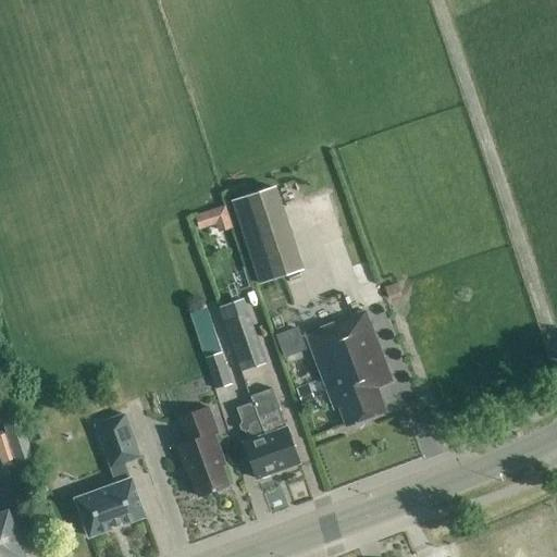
[(227,200),(256,285),(302,269),(275,185),(227,200)]
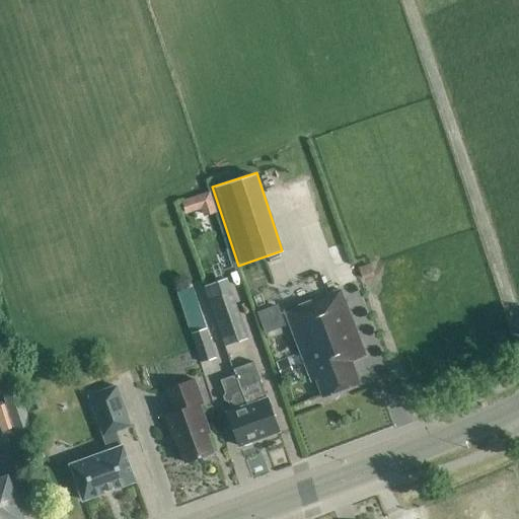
[(245,338),(229,291),(206,300),(222,346),(245,338)]
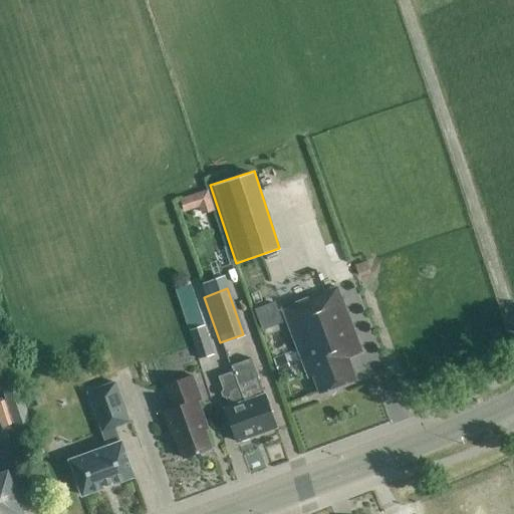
[(361,352),(337,288),(282,309),(306,373),(311,371),(319,394),(355,379),(347,358),(361,352)]
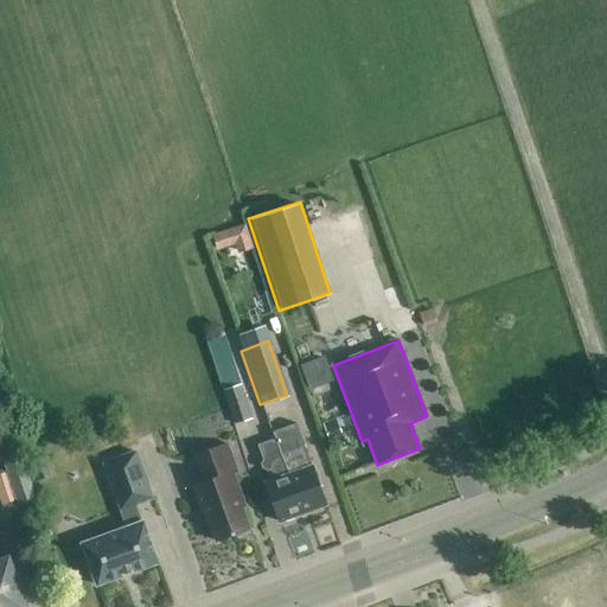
[(247,419),(236,385),(219,390),(231,425),(247,419)]
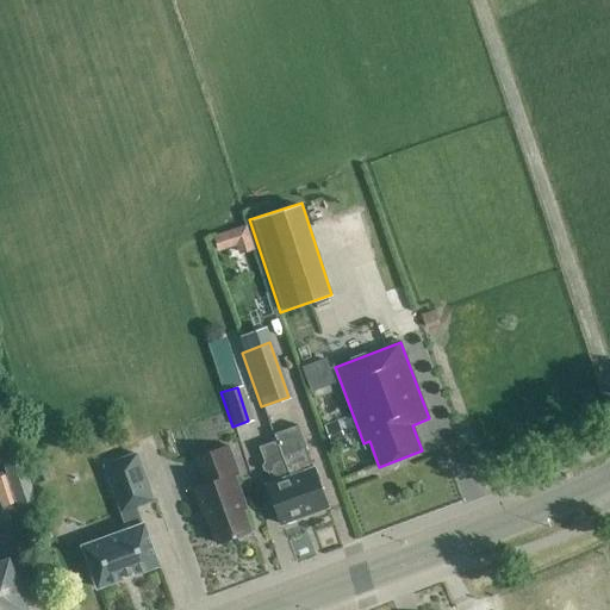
[(296,435),(278,442),(305,516),(329,508),(315,468),(309,471),(296,435)]
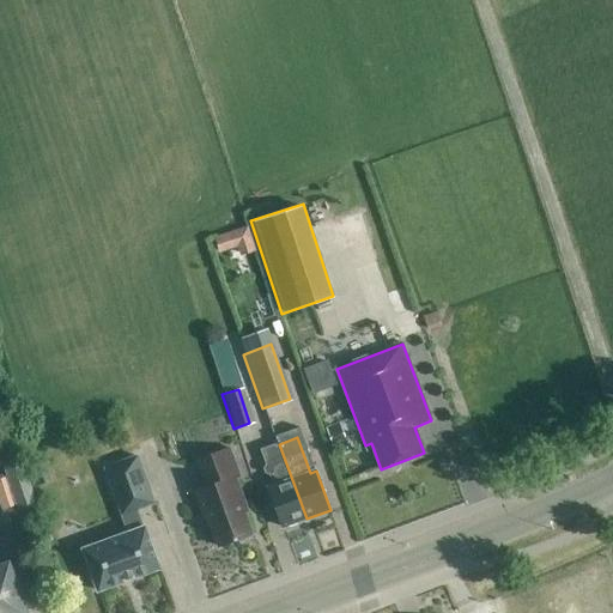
[(307,519),(279,444),(261,450),(273,486),(268,489),(283,528),(307,519)]
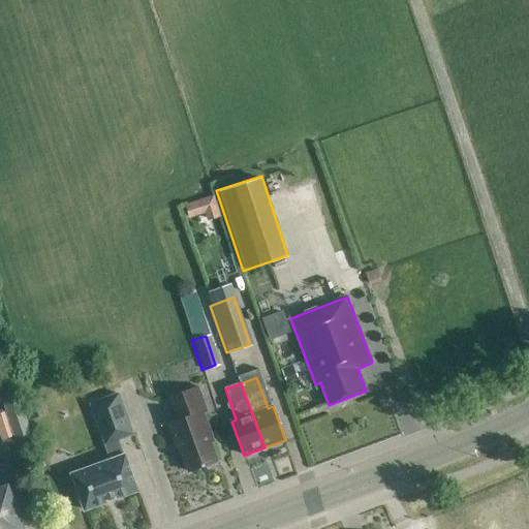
[(204,412),(207,411),(197,387),(170,397),(179,421),(168,425),(180,455),(182,454),(189,472),(219,461),(209,434),(211,433),(204,412)]
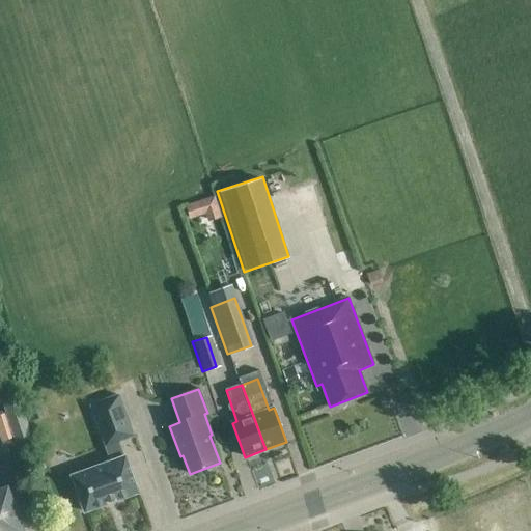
[(118,441),(132,436),(116,394),(87,404),(103,446),(118,441)]
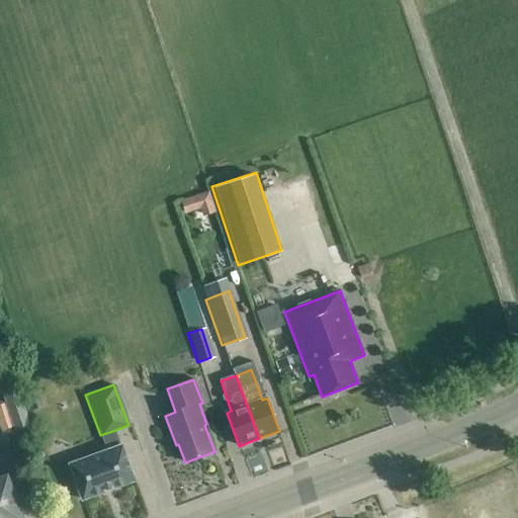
[(28,425),(15,386),(1,392),(6,407),(0,409),(0,430),(3,434),(28,425)]
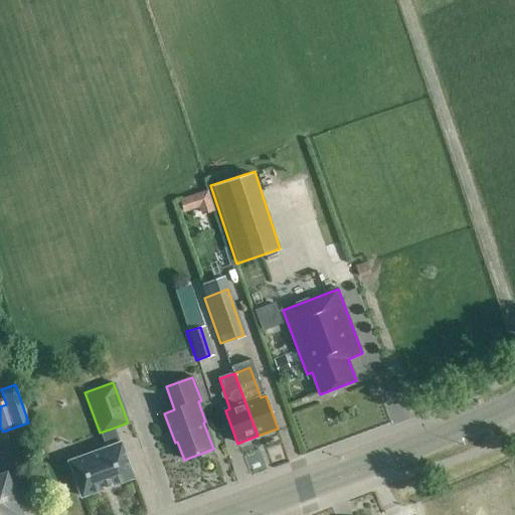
[(121,445),(115,427),(100,433),(106,451),(70,464),(83,499),(135,479),(122,445),(121,445)]
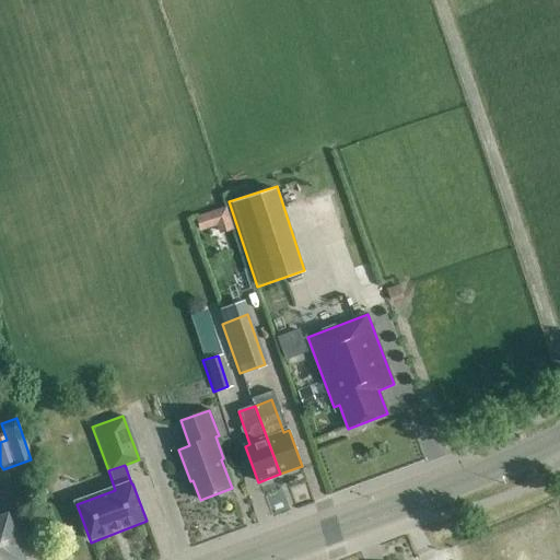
[(25,559),(8,513),(0,515),(0,559),(25,559)]
